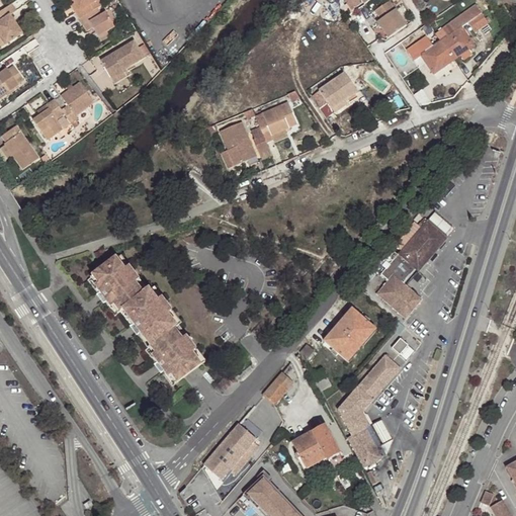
[(67,13),(72,21),(90,10),(95,7),(90,0),(64,0),(67,4),(70,11),(67,13)]
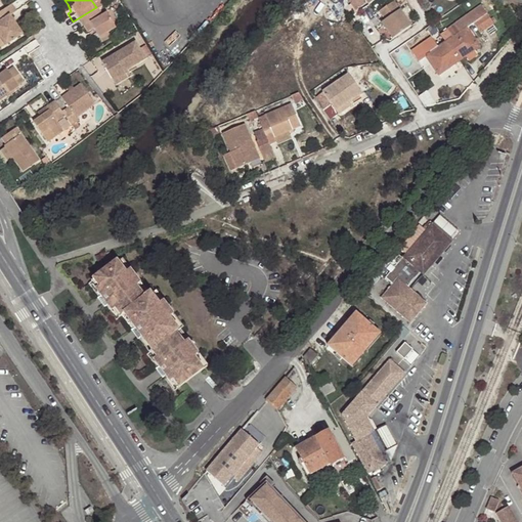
[(380,22),(391,38),(409,25),(398,8),(392,0),(377,10),(384,19),(380,22)]
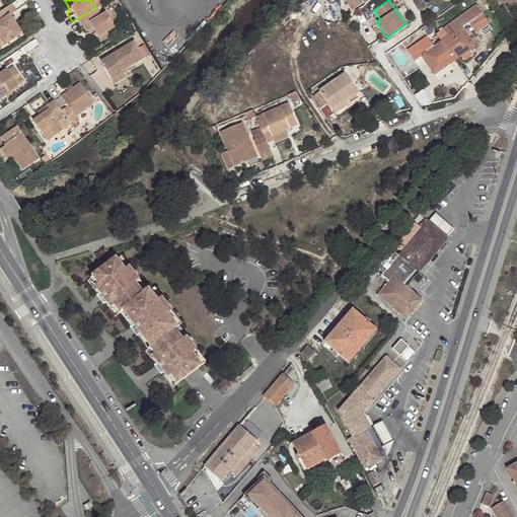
[(440,40),(453,59),(460,55),(466,50),(472,46),(460,26),(468,21),(474,30),(487,22),(474,4),(448,22),(453,30),(440,40)]
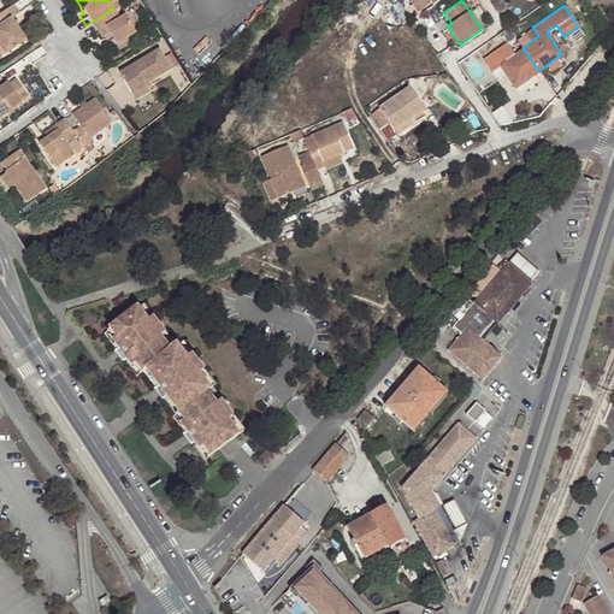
[(11,15),(5,6),(0,10),(0,54),(18,41),(3,21),(11,15)]
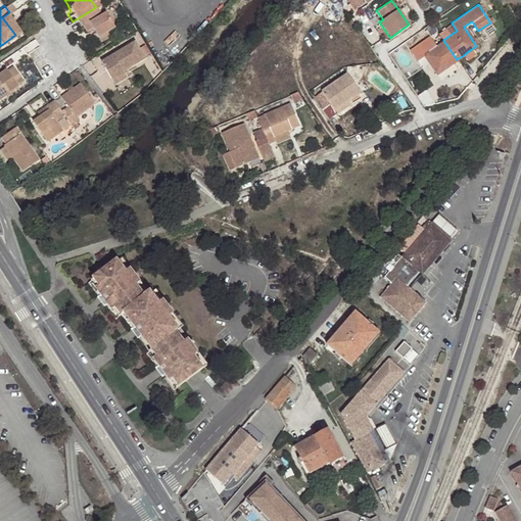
[(91,10),(73,21),(80,33),(86,30),(90,37),(91,39),(100,34),(108,29),(100,14),(95,17),(91,10)]
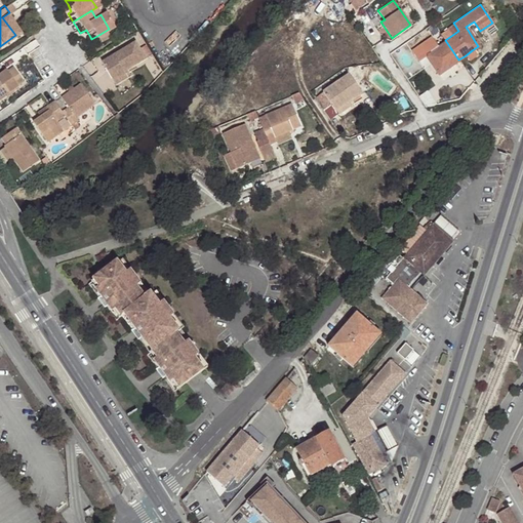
[(86,30),(80,33),(84,40),(90,37),(86,30)]
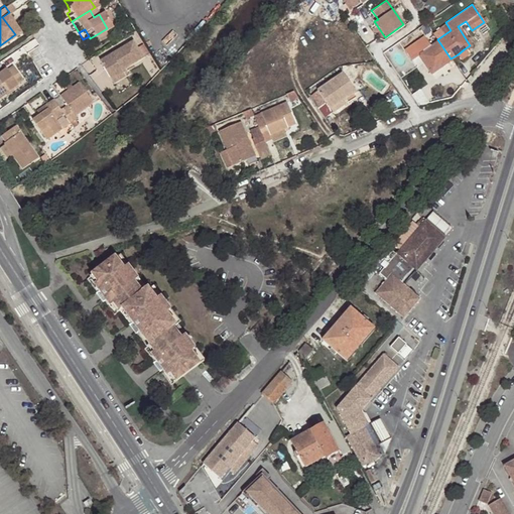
[(101,37),(99,33),(90,38),(93,43),(101,37)]
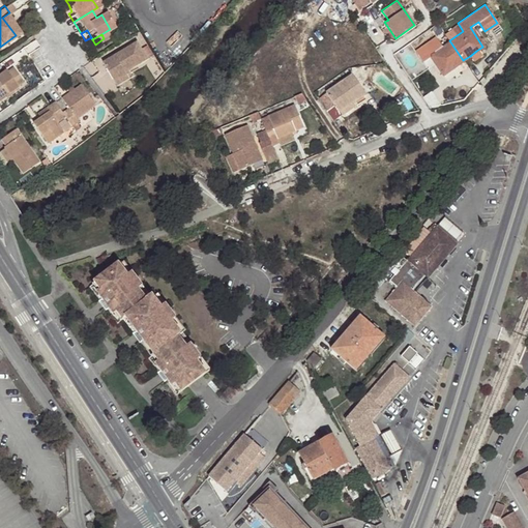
[(442,74),(463,60),(449,40),(441,47),(434,36),(415,50),(422,60),(430,56),(442,74)]
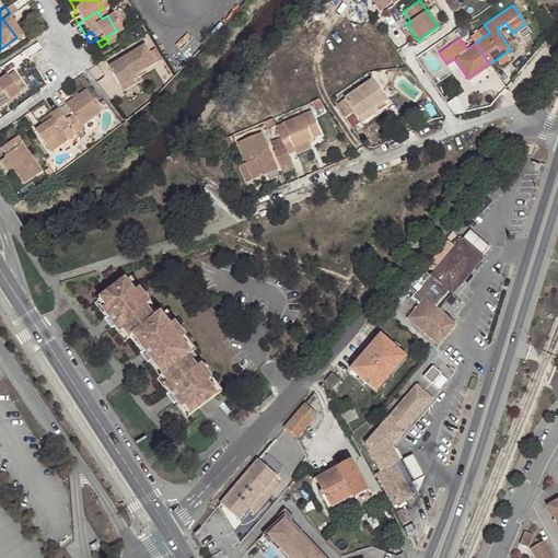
[(114,88),(130,78),(129,74),(147,62),(137,46),(101,68),(114,88)]
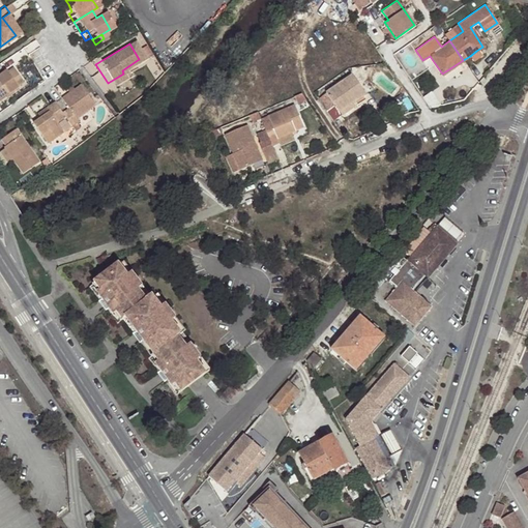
[(476,51),(470,56),(473,61),(479,57),(476,51)]
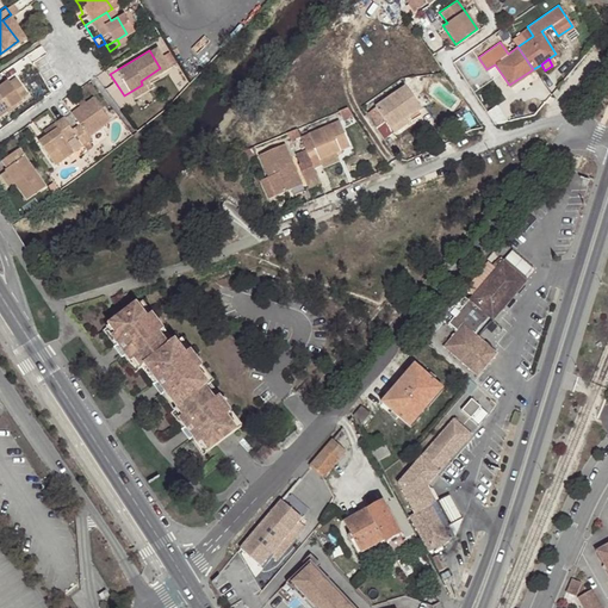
[(11,101),(18,97),(7,81),(0,85),(0,111),(11,103),(11,101)]
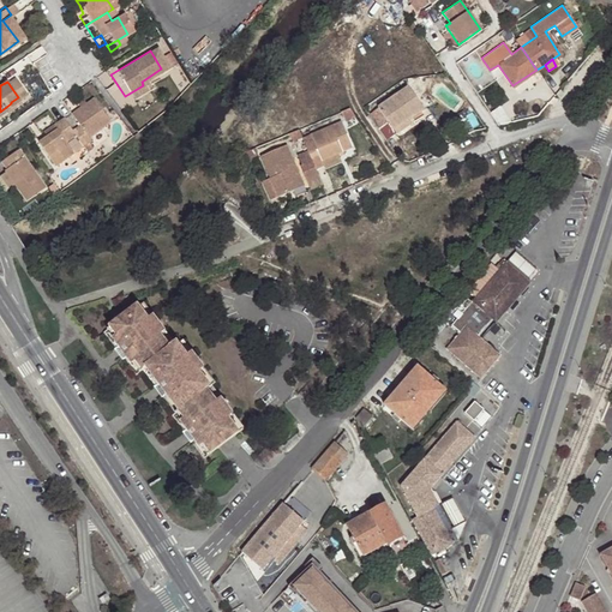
[(147,90),(143,85),(125,96),(129,101),(147,90)]
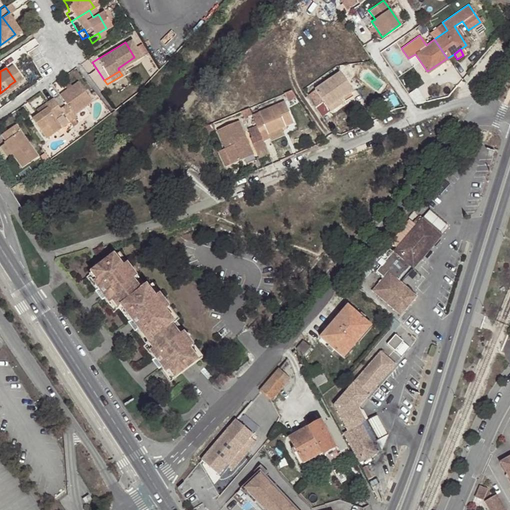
[(314,89),(327,107),(340,98),(352,90),(339,71),(314,89)]
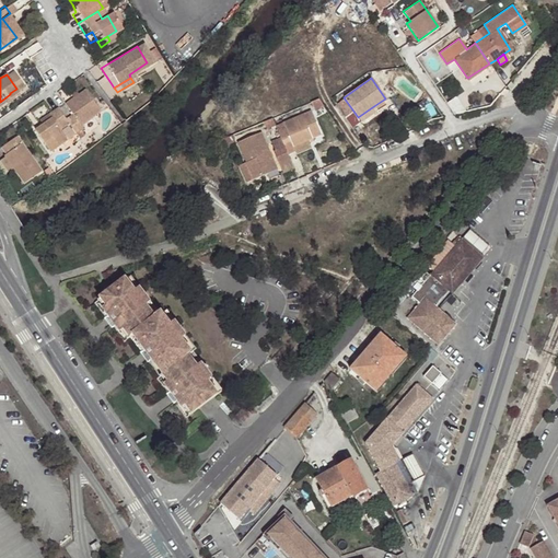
[(66,100),(73,94),(69,88),(61,92),(66,100)]
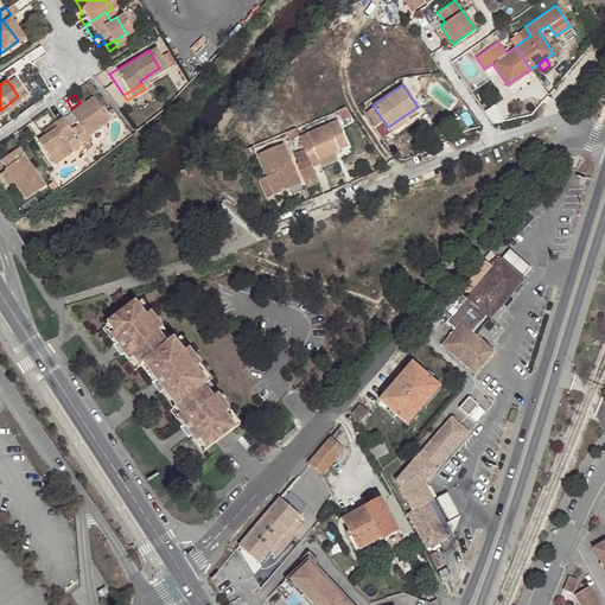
[(63,131),(74,147),(82,141),(80,137),(100,122),(84,99),(80,102),(71,108),(62,115),(70,126),(63,131)]
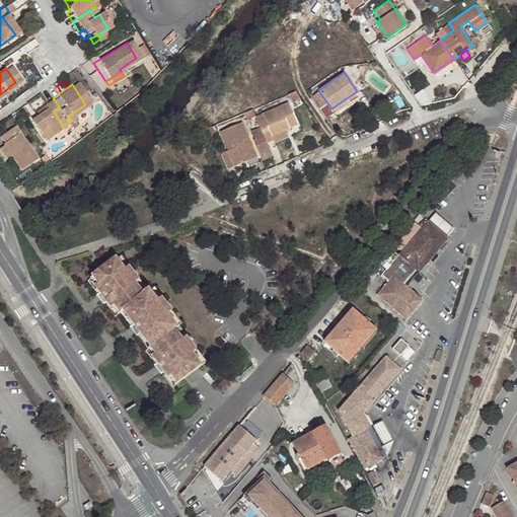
[(345,99),(331,108),(334,113),(347,103),(345,99)]
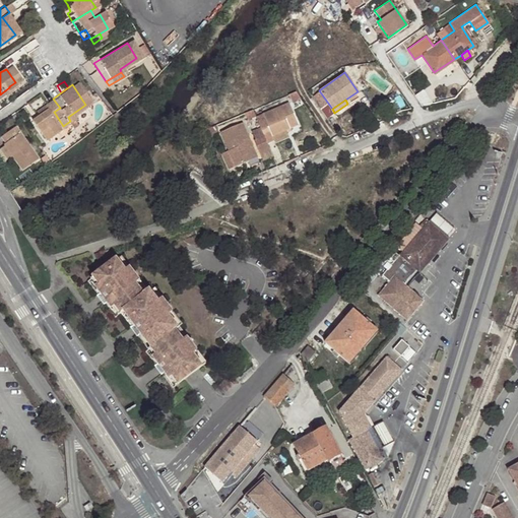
[(54,112),(46,102),(33,111),(36,116),(33,117),(25,122),(40,142),(55,131),(46,118),(54,112)]
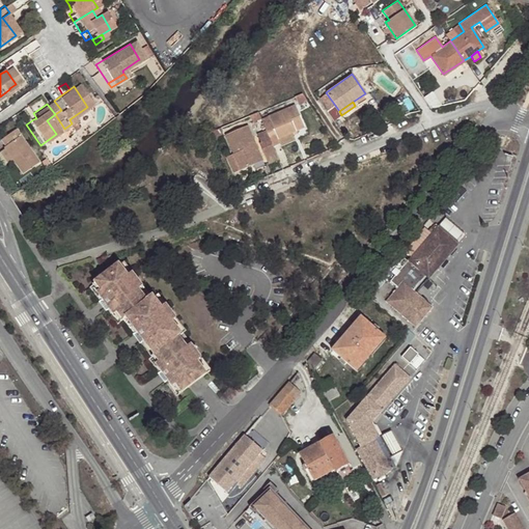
[(271,124),(263,128),(268,139),(272,146),(280,143),(278,138),(303,127),(293,105),(267,116),(271,124)]
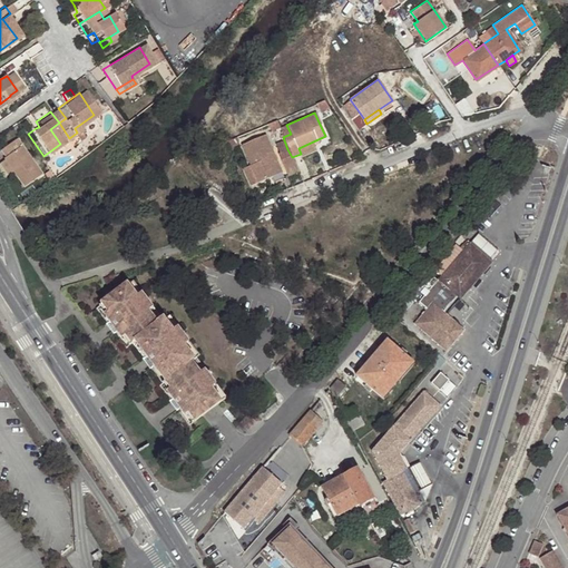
[(263,136),(241,146),(248,164),(242,167),(251,187),(257,184),(281,174),(263,136)]
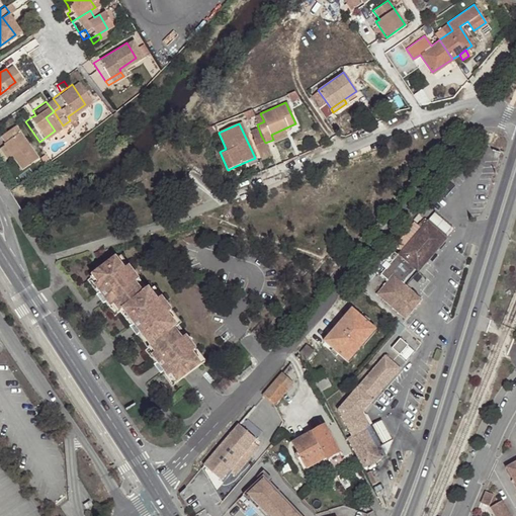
[(0,148),(5,157),(14,170),(30,159),(9,126),(0,133),(0,148)]
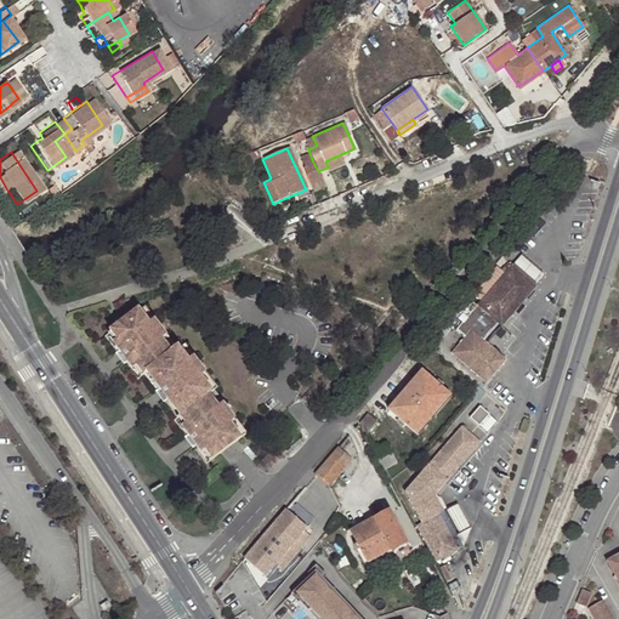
[(318,171),(313,163),(301,168),(313,192),(325,187),(318,171)]
